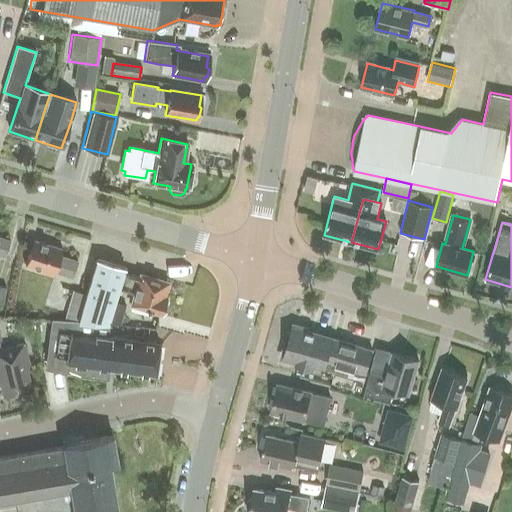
[(0,255),(5,257),(9,242),(0,238),(0,255)]
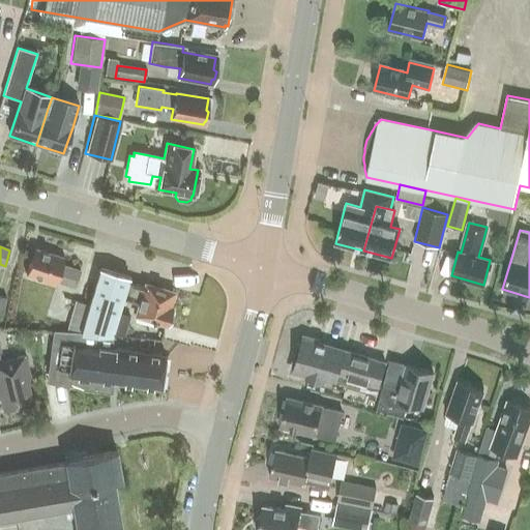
[(75,287),(80,270),(62,265),(64,258),(34,248),(26,275),(56,285),(57,282),(75,287)]
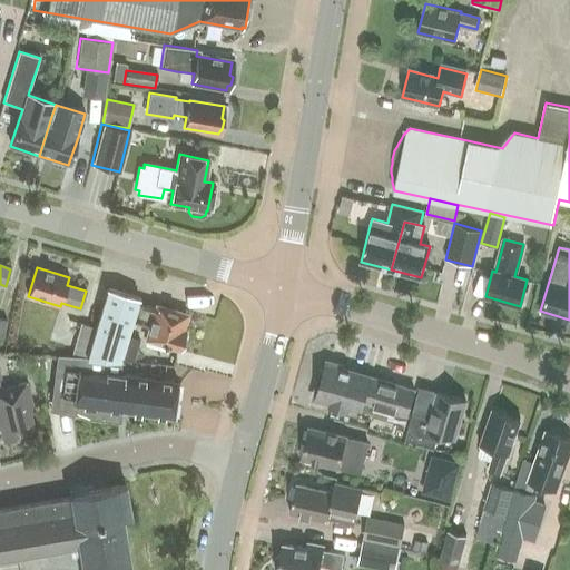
[(138,323),(144,307),(136,305),(138,297),(107,288),(95,327),(86,357),(119,360),(120,357),(133,361),(139,340),(127,336),(131,321),(138,323)]
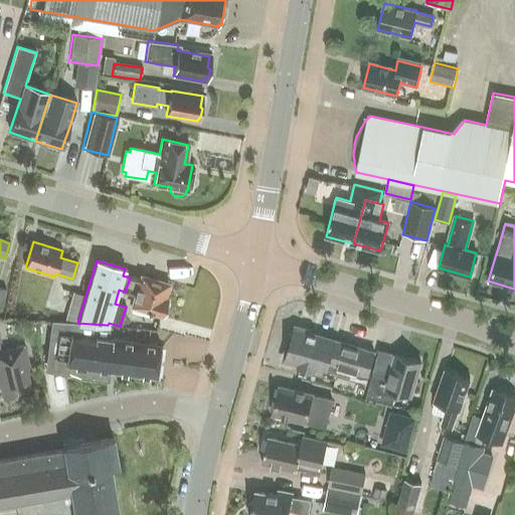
[(130,278),(125,292),(136,295),(132,308),(162,317),(167,300),(164,299),(167,288),(163,283),(141,276),(140,281),(130,278)]
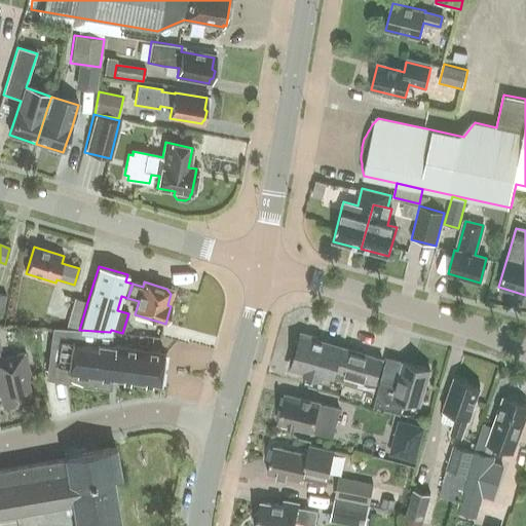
[(65,328),(79,330),(87,302),(74,298),(65,328)]
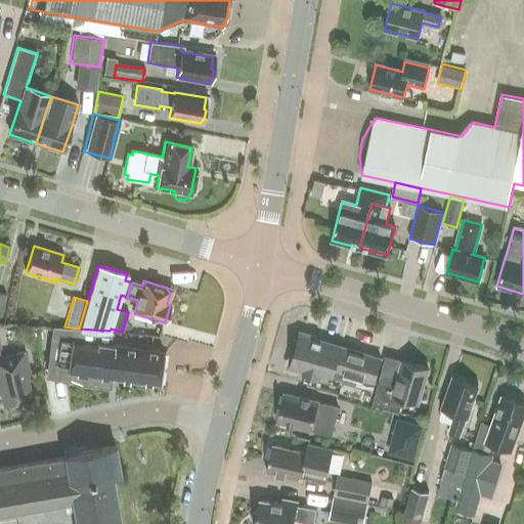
[(79,329),(64,326),(52,326),(51,337),(48,357),(69,360),(66,382),(111,388),(113,378),(159,384),(163,352),(110,345),(111,331),(110,331),(79,329)]
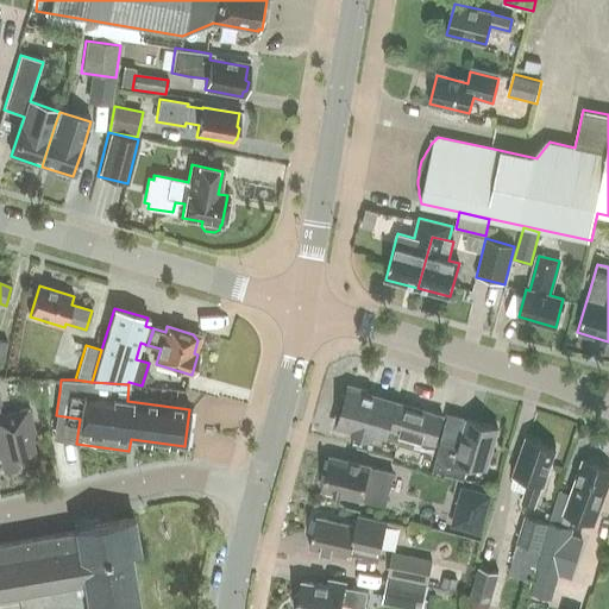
[(441,416),(395,402),(364,394),(364,393),(347,388),(336,428),(351,432),(350,434),(371,440),(372,437),(384,440),(396,444),(391,460),(433,472),(440,443),(434,441),(441,416)]
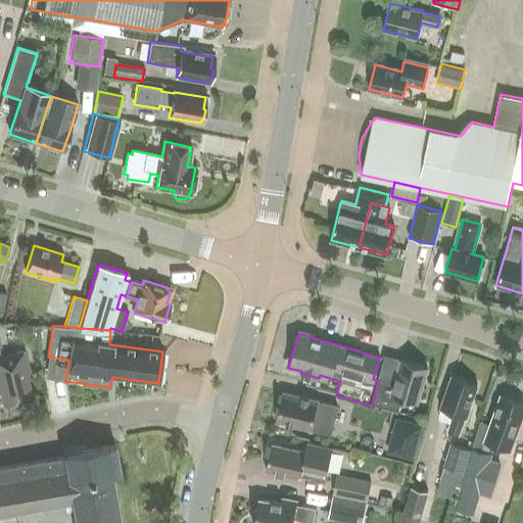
[(0,389),(3,402),(32,395),(27,373),(30,372),(25,350),(0,355),(0,389)]
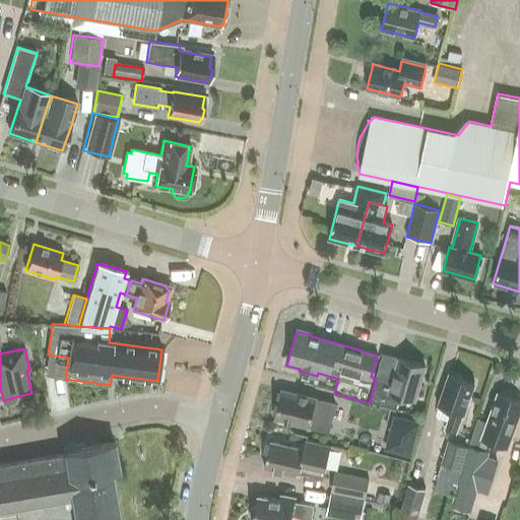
[(376,378),(370,403),(395,410),(399,395),(414,400),(424,367),(398,359),(391,382),(376,378)]
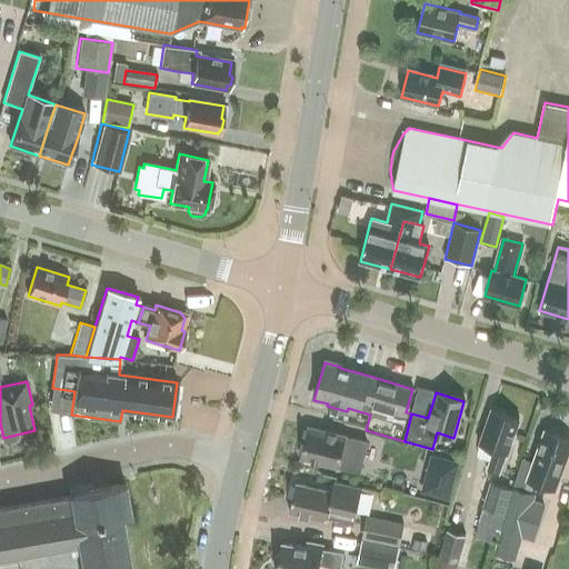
[(493,450),(487,467),(499,471),(505,455),(506,455),(519,418),(491,409),(479,445),(493,450)]
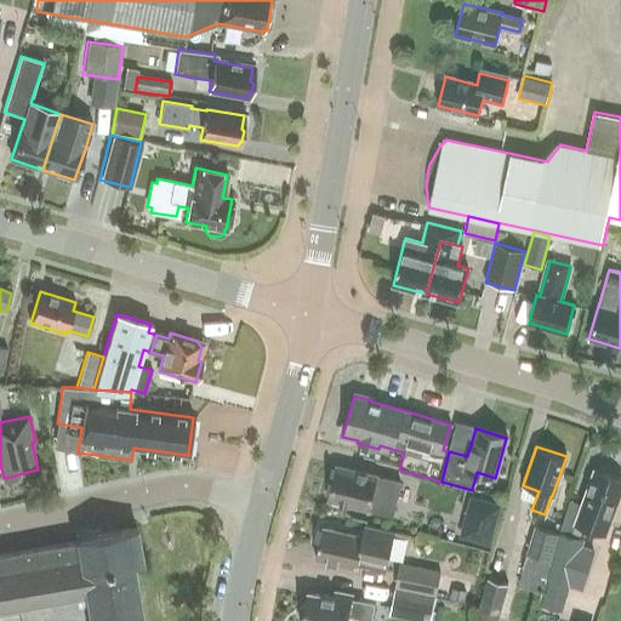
[(391,514),(399,482),(336,467),(328,500),(391,514)]
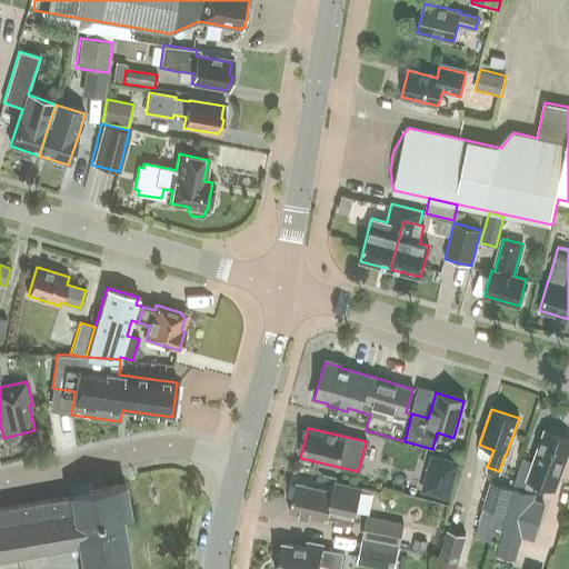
[(555,490),(568,449),(568,440),(543,431),(527,479),(555,490)]
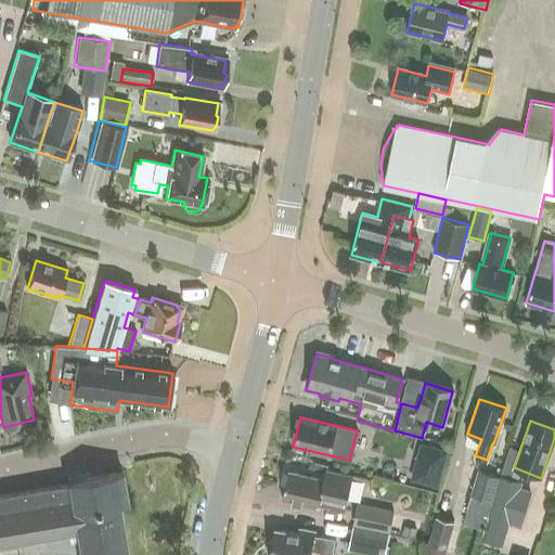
[(449,450),(421,442),(415,463),(443,470),(449,450)]
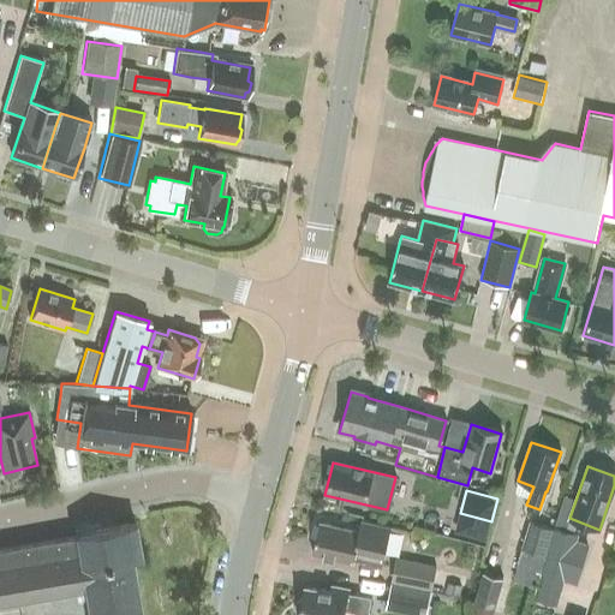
[(358,532),(318,523),(311,553),(353,562),(353,561),(381,567),(390,529),(360,521),(358,532)]
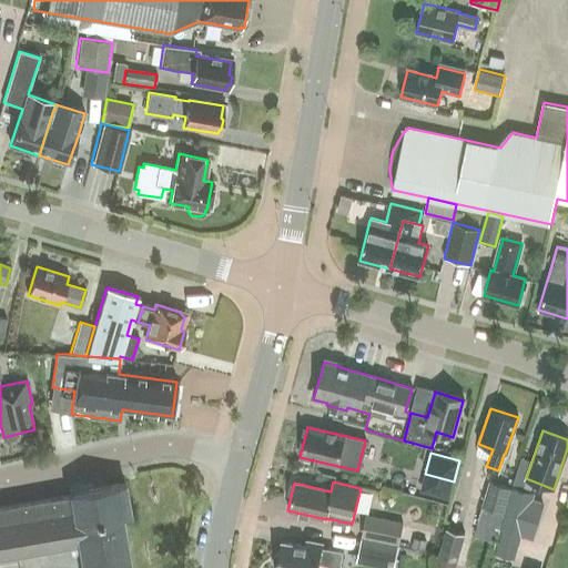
[(504,514),(511,488),(489,482),(482,507),(504,514)]
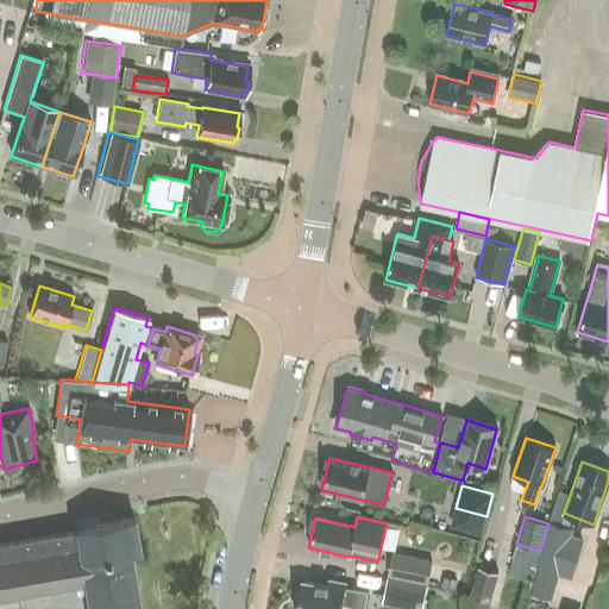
[(0,597),(82,583),(86,608),(138,608),(129,552),(138,551),(132,518),(73,528),(74,531),(0,542),(0,597)]
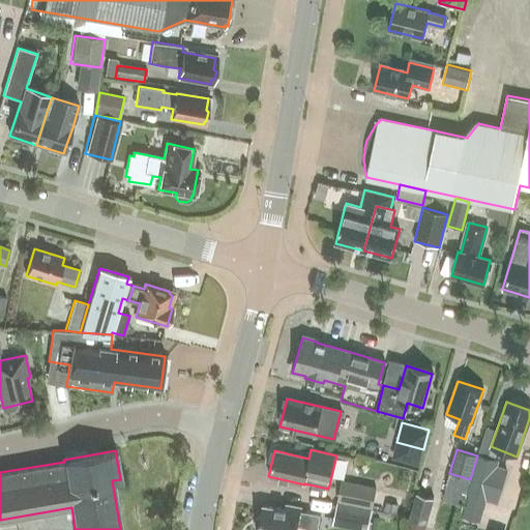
[(497,462),(479,457),(462,514),(479,520),(487,498),(498,502),(508,468),(497,464),(497,462)]
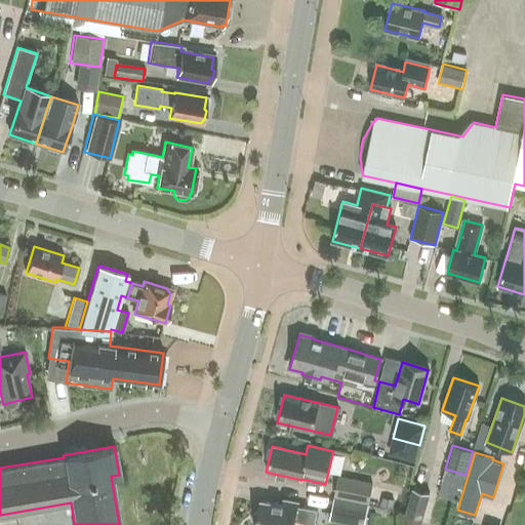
[(374,482),(340,474),(335,496),(369,503),(374,482)]
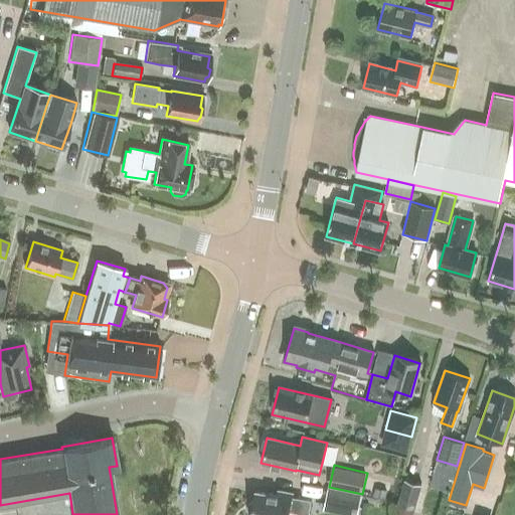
[(403,514),(411,514),(420,484),(404,479),(395,513),(403,514)]
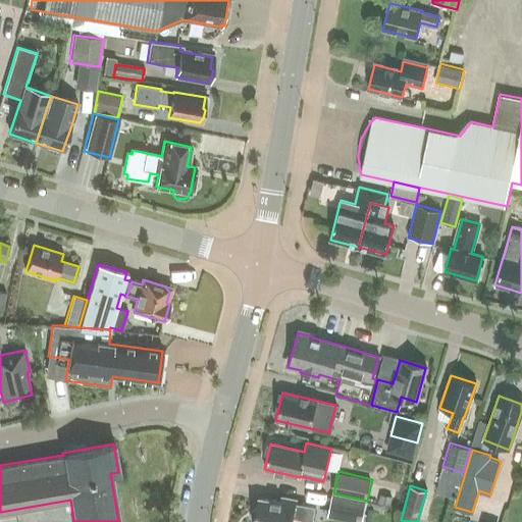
[(395,497),(381,493),(380,504),(393,506),(395,497)]
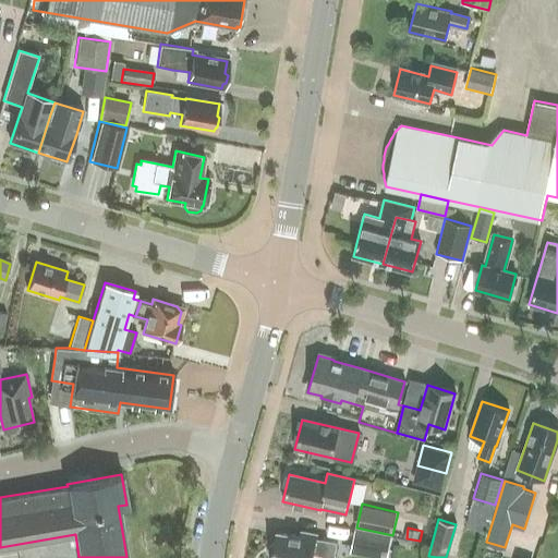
[(387,557),(392,536),(356,529),(351,552),(379,557),(387,557)]
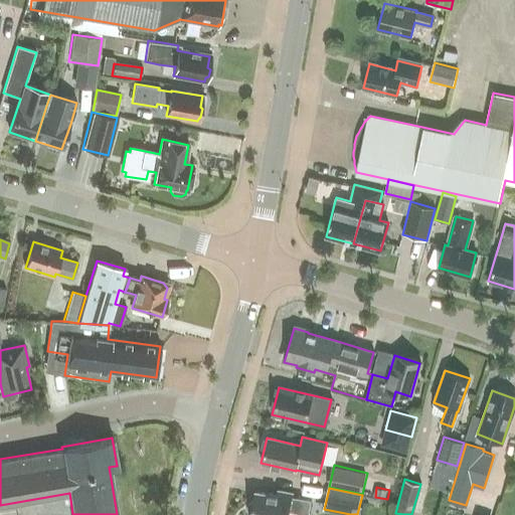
[(306,514),(307,514),(311,500),(292,497),(293,494),(277,491),(276,496),(253,491),(251,501),(248,503),(246,512),(248,514),(288,514),(289,512),(306,514)]
